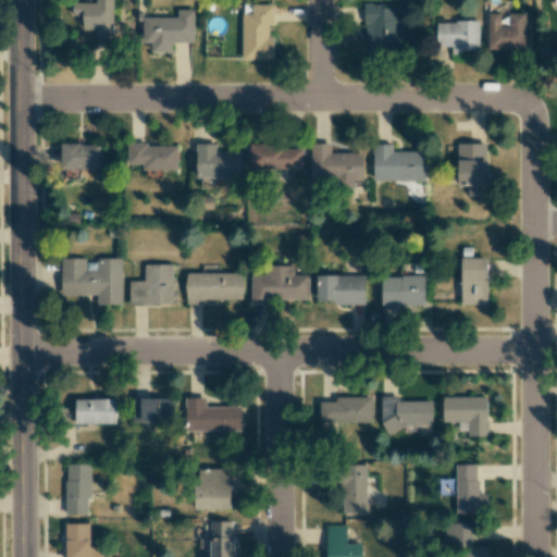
[(112,0),(95,0),(95,2),(72,2),(71,15),(83,15),(83,29),(95,31),(95,37),(112,37),(112,0)]
